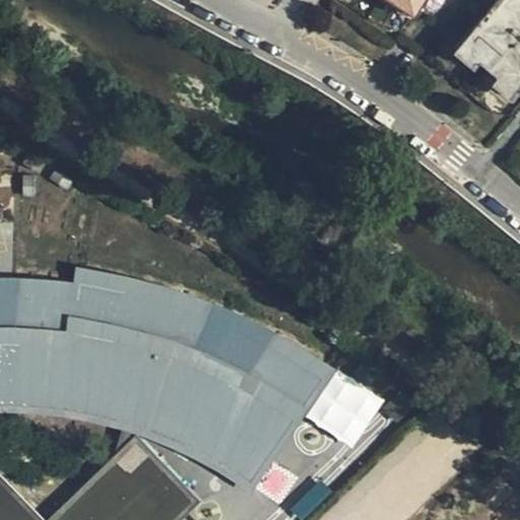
[(401,0),(423,13),(431,0),(401,0)]
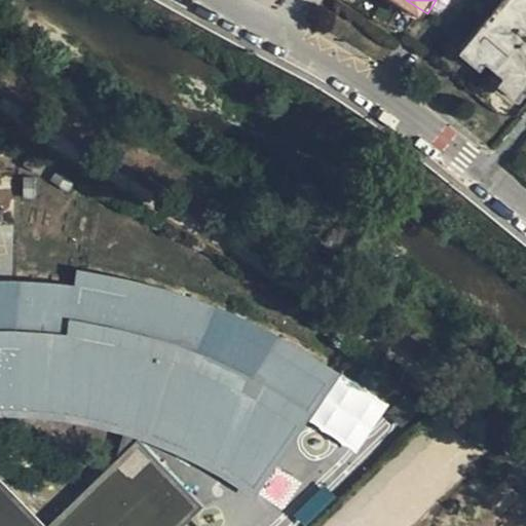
[(525,0),(509,0),(465,51),(487,69),(492,63),(510,77),(504,83),(524,101),(525,98),(525,0)]
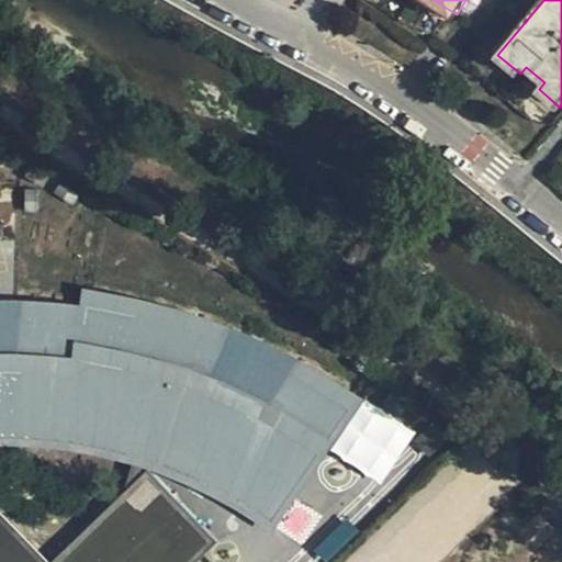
[(79,302),(89,304),(89,299),(132,306),(173,317),(171,326),(202,336),(205,326),(229,336),(261,349),(287,361),(282,370),(308,384),(313,377),(332,388),(350,398),(281,499),(251,481),(257,472),(237,461),(233,471),(211,460),(190,450),(166,441),(158,461),(155,471),(215,497),(273,531),(366,396),(310,361),(249,333),(177,306),(127,294),(81,285),(79,302)]
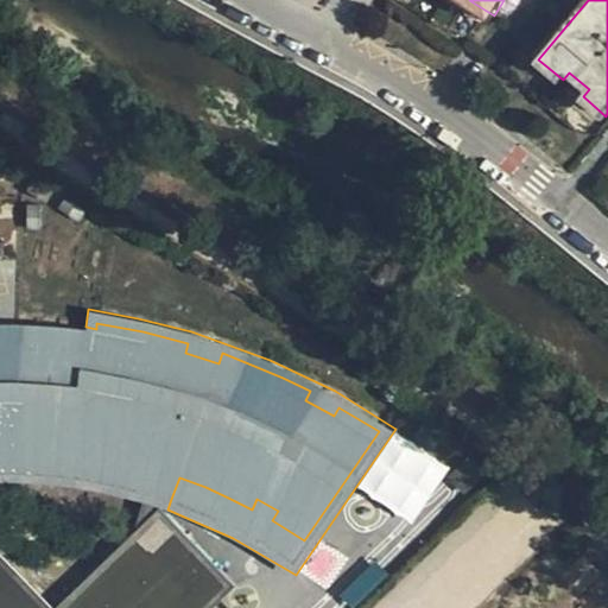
[(0,481),(10,481),(74,486),(143,502),(146,492),(113,482),(76,475),(77,463),(52,461),(51,473),(11,469),(0,469),(0,331),(16,331),(63,336),(62,348),(93,352),(96,329),(86,327),(20,321),(0,321),(0,481)]
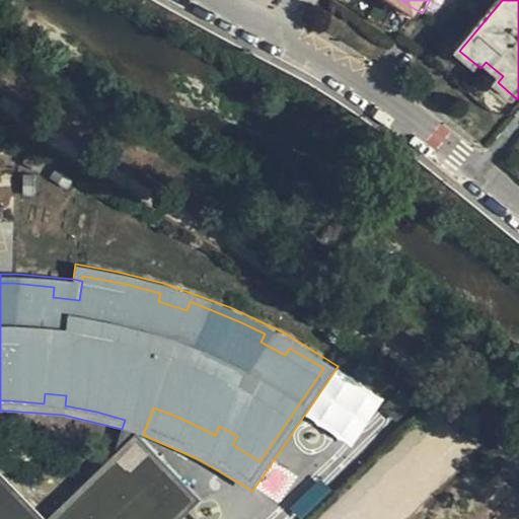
[(0,518),(141,518),(142,518),(181,518),(202,500),(142,438),(143,435),(146,426),(153,408),(175,416),(195,425),(215,435),(219,426),(237,436),(232,444),(260,461),(323,368),(306,358),(289,348),(285,355),(261,342),(265,334),(241,322),(212,310),(190,301),(187,310),(158,301),(160,293),(122,283),(82,276),(82,281),(79,300),(53,297),(54,287),(13,283),(0,283),(0,400),(9,400),(44,403),(45,393),(66,395),(65,405),(96,412),(125,420),(122,429),(115,455),(49,518),(44,518),(0,473),(0,518)]
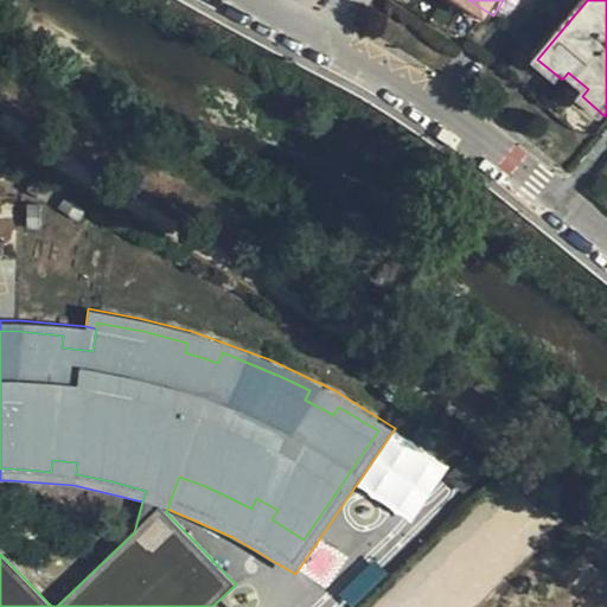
[(484,474),(467,457),(449,472),(466,490),(484,474)]
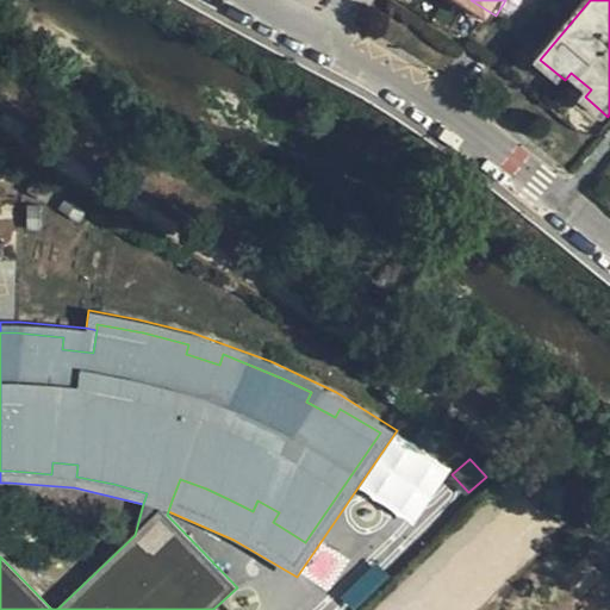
[(602,558),(572,534),(551,558),(580,585),(602,558)]
